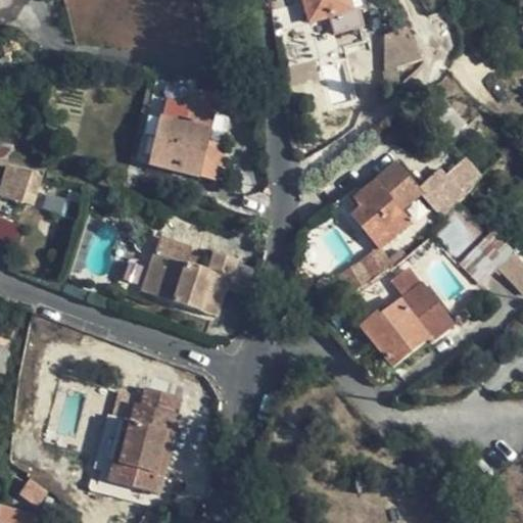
[(303,0),(311,24),(330,18),(338,50),(367,43),(358,11),(363,9),(360,0),(303,0)]
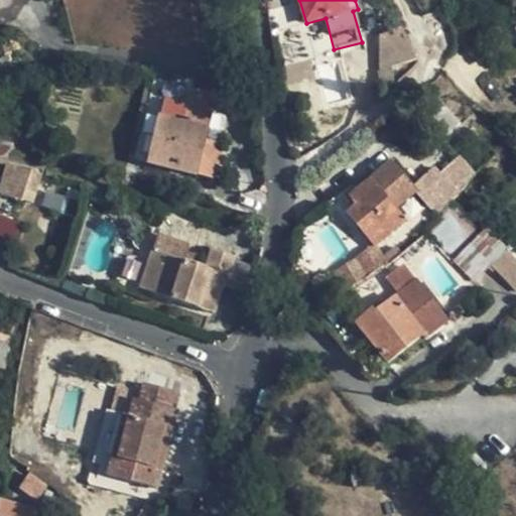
[(401,30),(378,37),(379,71),(417,61),(401,30)]
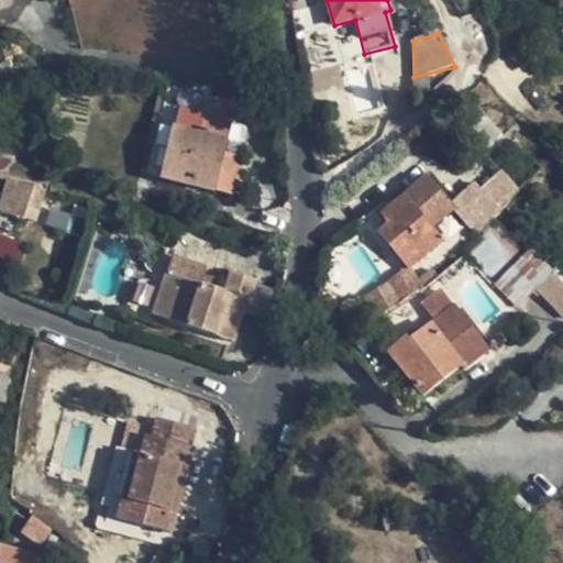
[(209,101),(206,117),(230,122),(234,107),(209,101)]
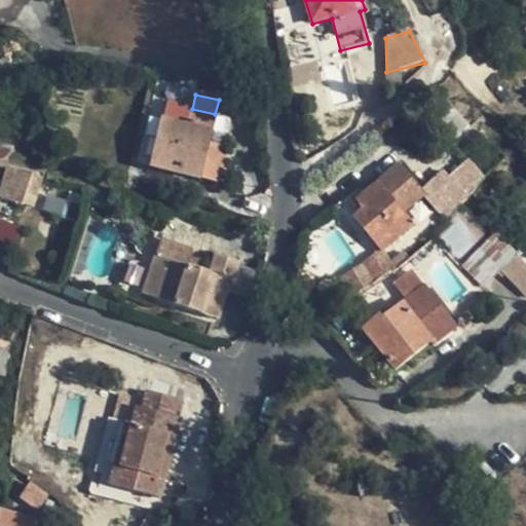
[(200,179),(208,145),(215,114),(192,109),(152,100),(138,164),(200,179)]
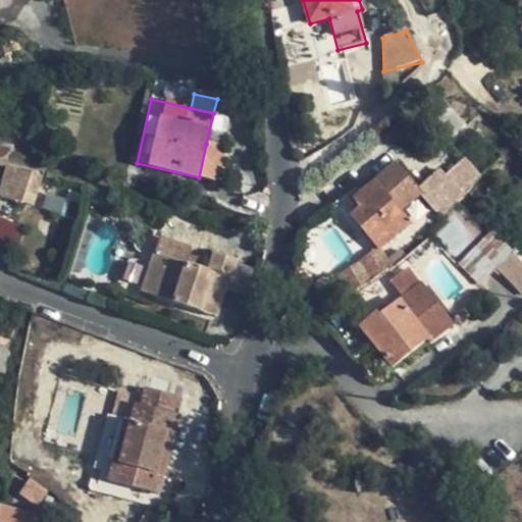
[(224,148),(206,144),(199,177),(216,181),(224,148)]
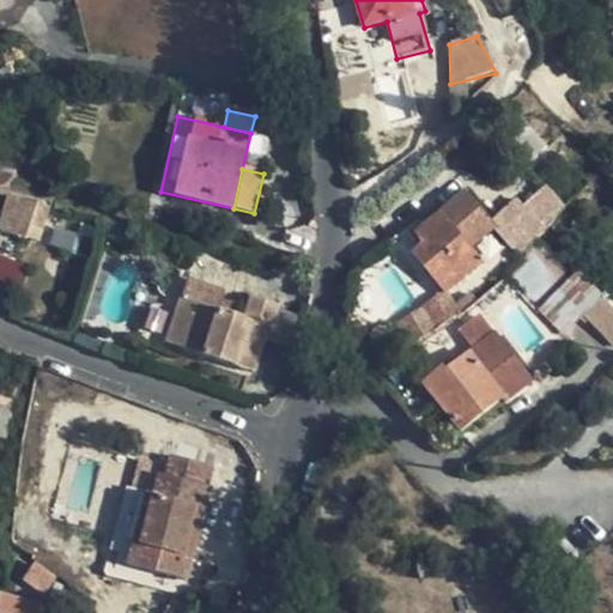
[(463,195),(416,234),(424,243),(412,254),(445,295),(503,244),(516,260),(566,211),(548,192),(525,212),(520,206),(492,229),(463,195)]
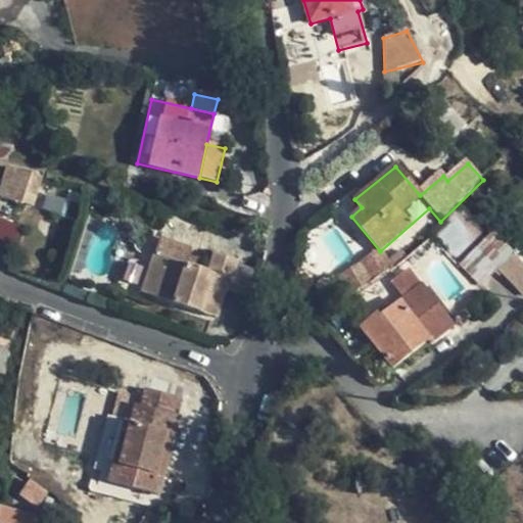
[(31,175),(29,174),(5,168),(0,187),(0,195),(24,202),(26,195),(31,178),(31,175)]
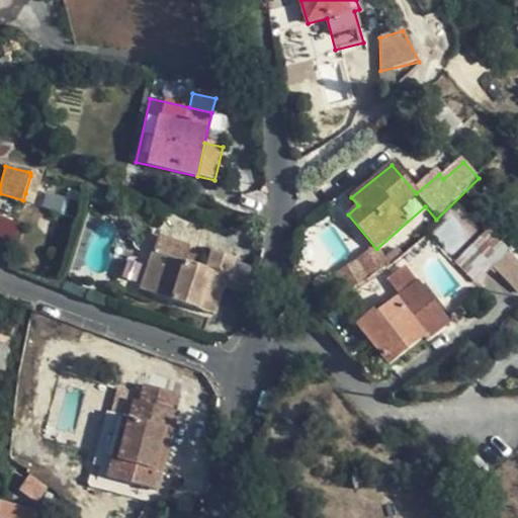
[(41,179),(30,176),(25,193),(36,195),(41,179)]
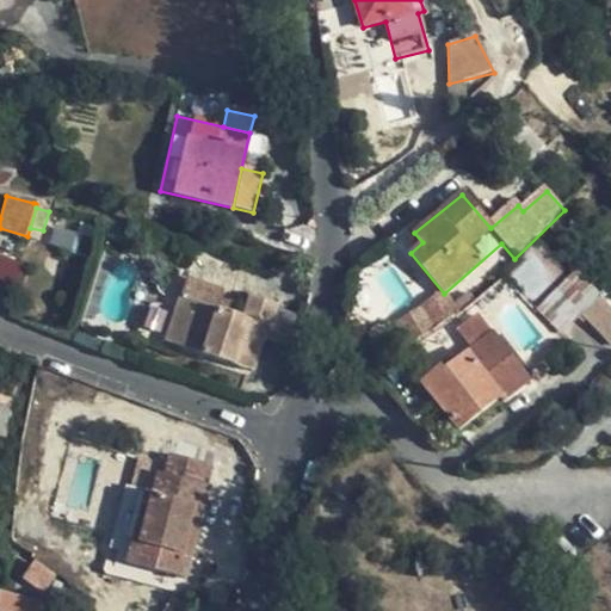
[(574,279),(539,244),(532,251),(567,287),(574,279)]
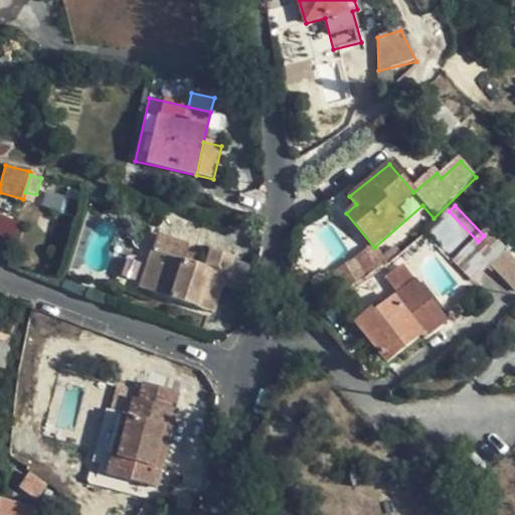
[(478,241),(449,211),(427,235),(456,264),(478,241)]
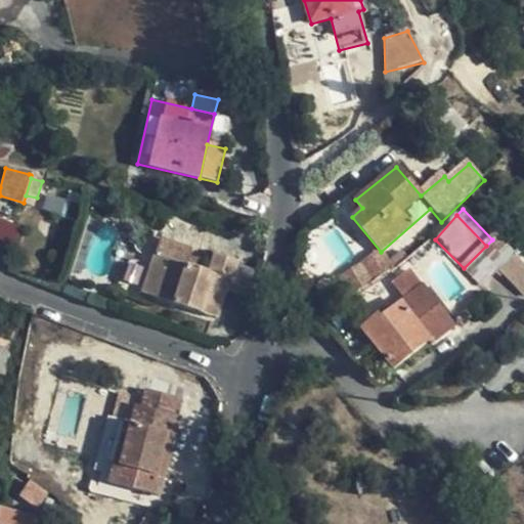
[(0,219),(0,245),(13,248),(17,221),(0,219)]
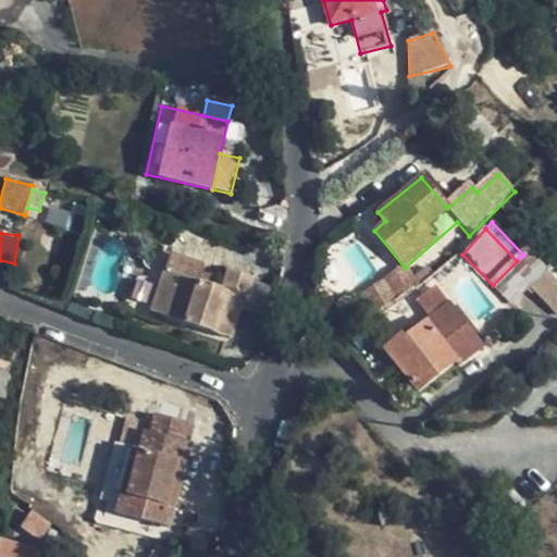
[(172,250),(165,268),(222,287),(224,279),(202,271),(206,261),(172,250)]
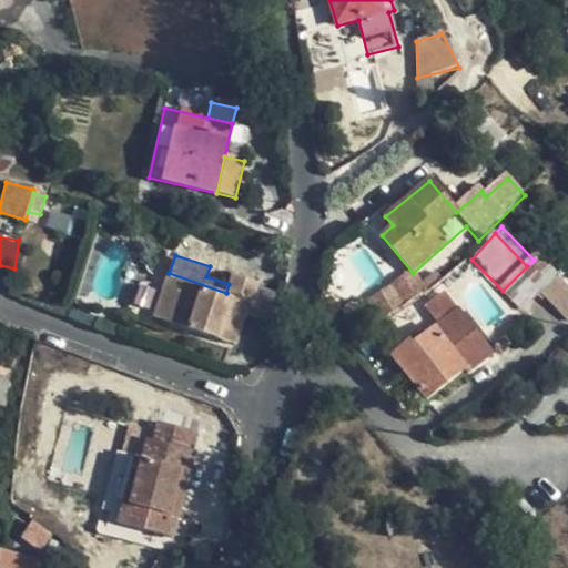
[(527,266),(503,291),(520,310),(541,291),(554,279),(534,260),(527,266)]
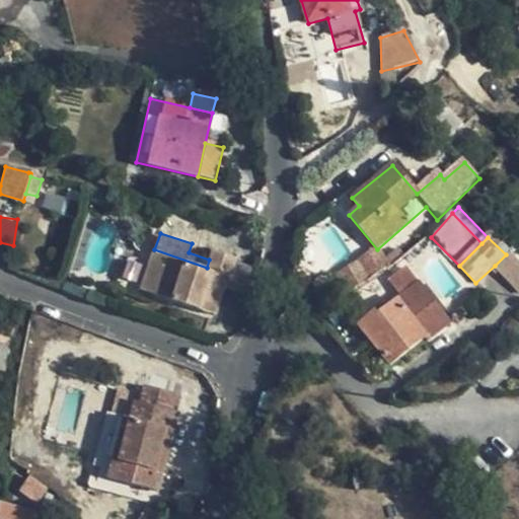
[(374,246),(337,273),(349,290),(386,265),(374,246)]
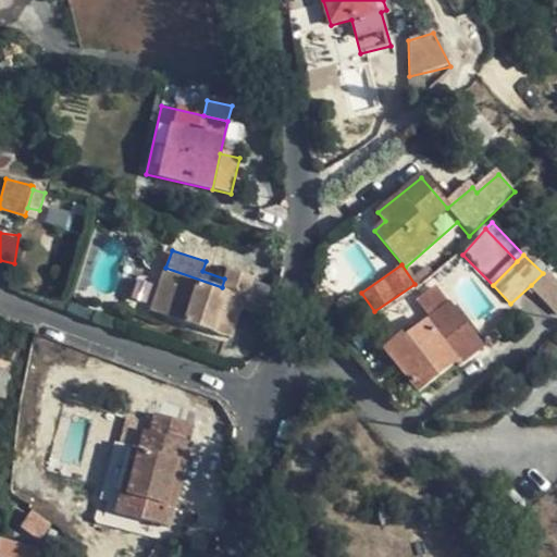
[(162,314),(215,333),(219,326),(235,332),(243,310),(246,311),(256,279),(229,270),(224,279),(222,287),(165,268),(153,304),(164,308),(162,314)]
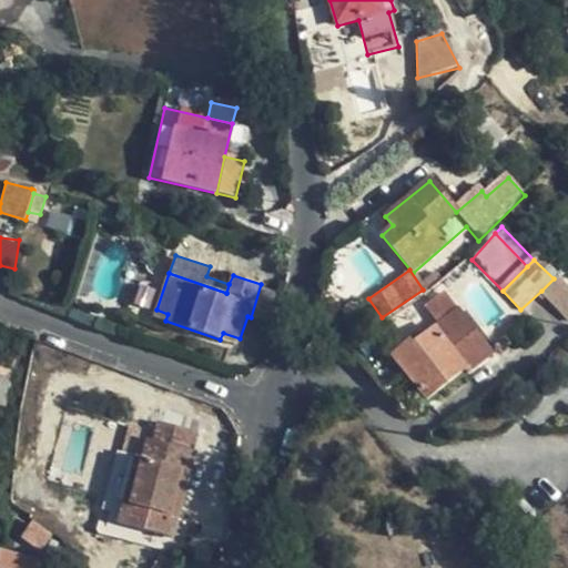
[(567,293),(554,279),(541,291),(567,317),(567,293)]
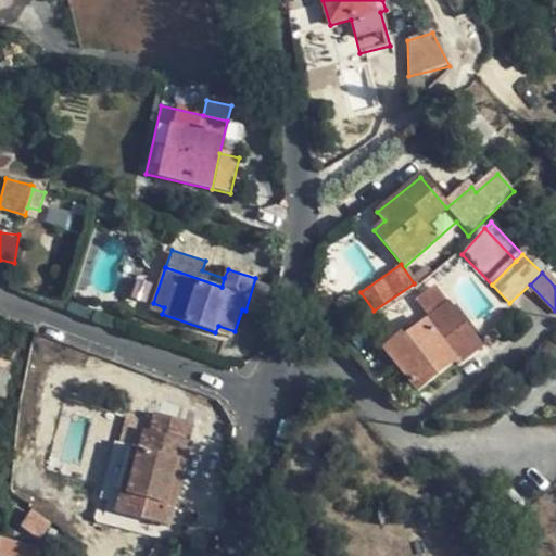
[(415,301),(428,318),(449,303),(436,286),(415,301)]
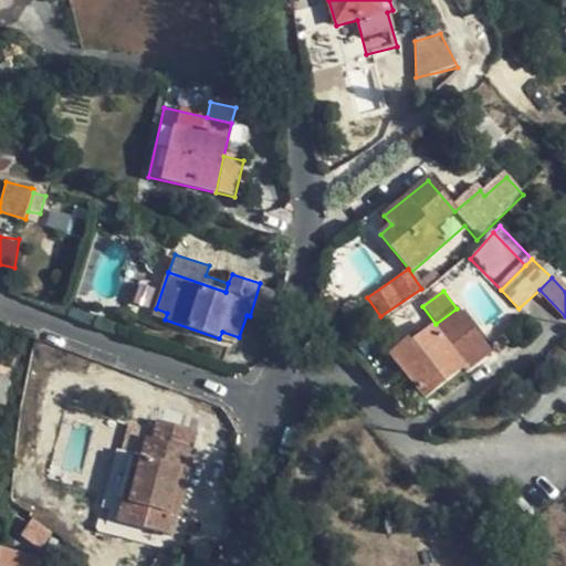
[(357,307),(353,305),(348,305),(345,307),(344,311),(344,314),(345,317),(348,320),(352,320),(355,318),(357,316),(358,313),(357,307)]
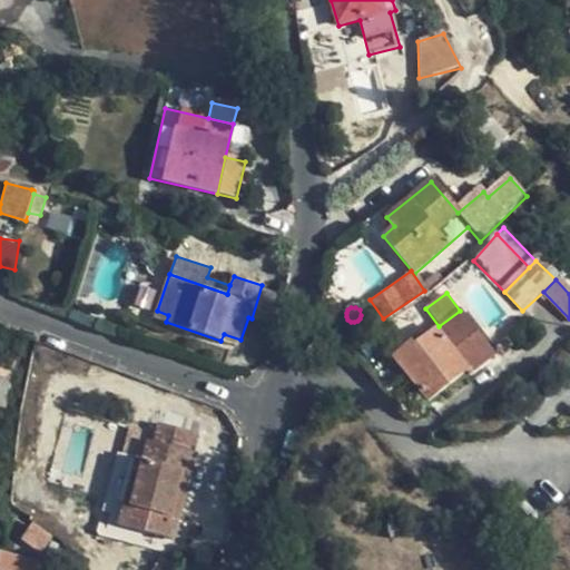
[(155,318),(166,322),(168,315),(157,311),(155,318)]
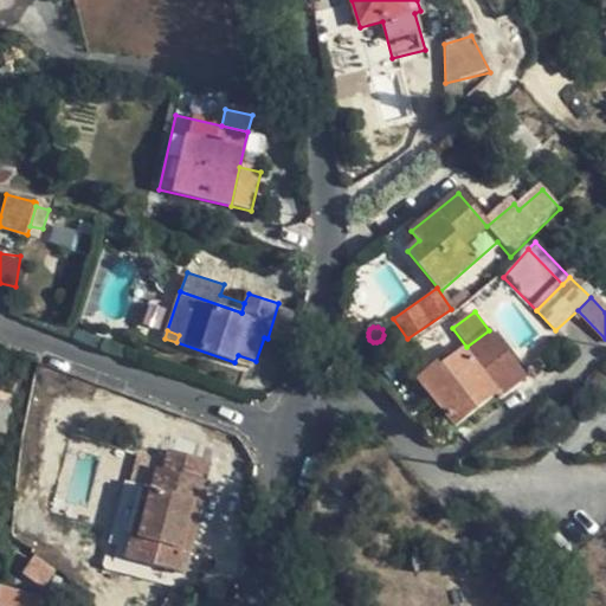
[(489,330),(466,347),(440,368),(438,363),(418,380),(455,425),(495,393),(498,399),(526,378),(489,330)]
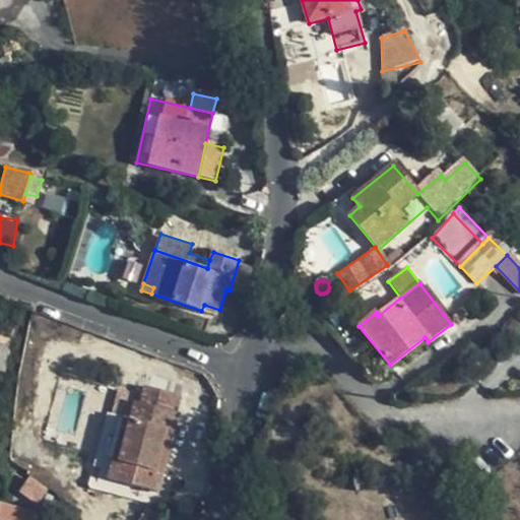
[(217,316),(219,310),(204,305),(201,311),(217,316)]
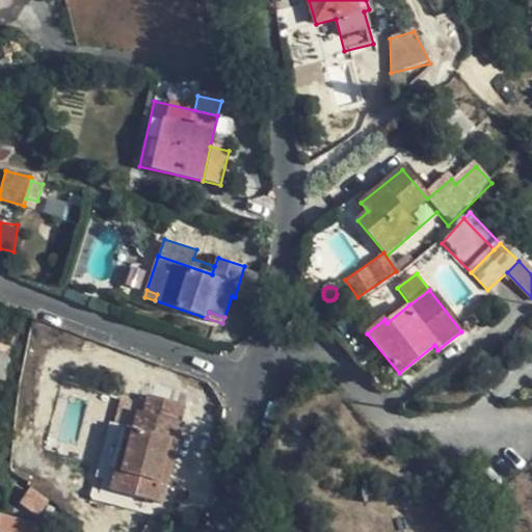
[(0,329),(0,350),(10,354),(16,335),(0,329)]
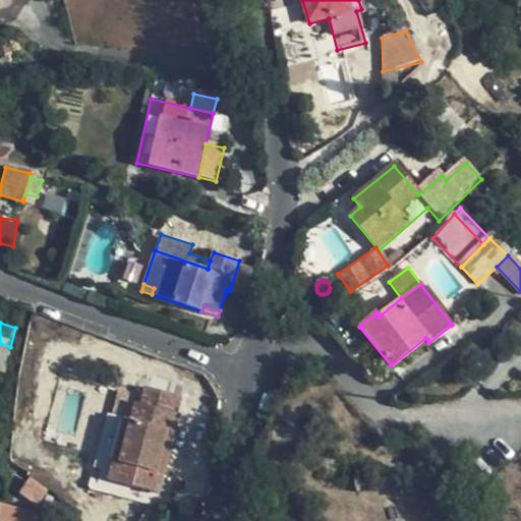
[(10,347),(0,343),(0,368),(3,369),(10,347)]
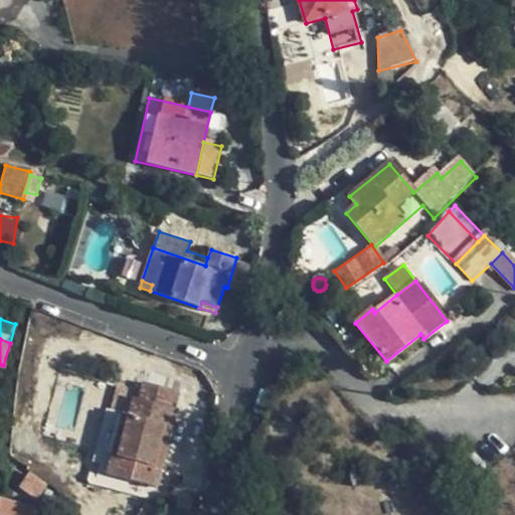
[(110,474),(132,480),(157,486),(176,408),(173,406),(177,389),(146,382),(142,398),(135,396),(131,412),(126,412),(110,474)]
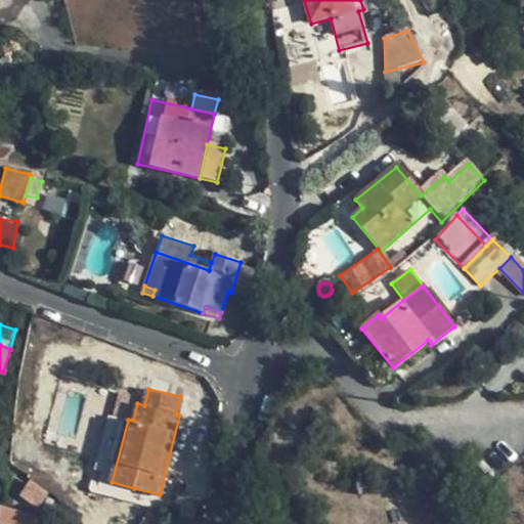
[(157,508),(160,494),(134,488),(131,500),(157,508)]
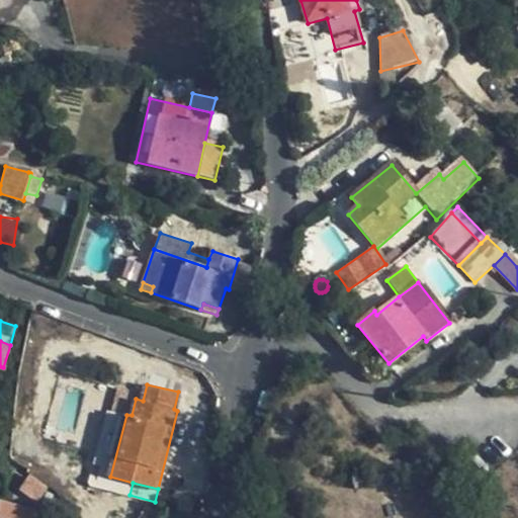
[(31,517),(34,508),(2,501),(0,508),(0,517),(31,517)]
